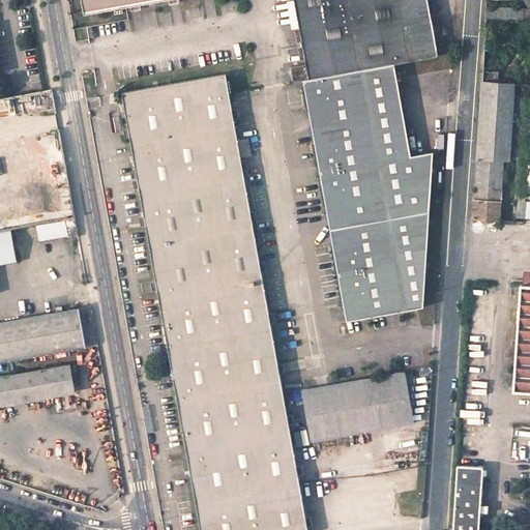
[(80,0),(83,15),(165,0),(80,0)]
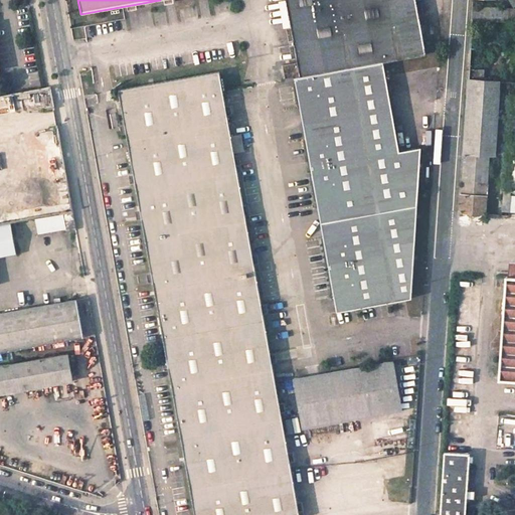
[(400,151),(383,61),(424,54),(414,0),(285,0),(296,62),(293,63),(295,76),(337,313),(411,300),(421,148),(400,151)]
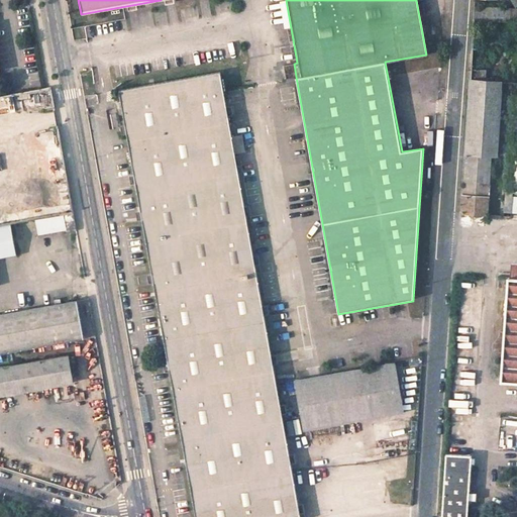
[(516,6),(477,6),(476,18),(516,19),(516,6)]
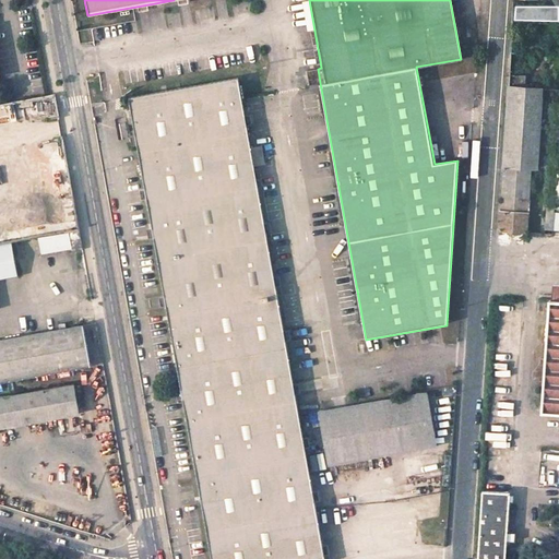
[(320,83),(318,69),(305,71),(307,85),(320,83)]
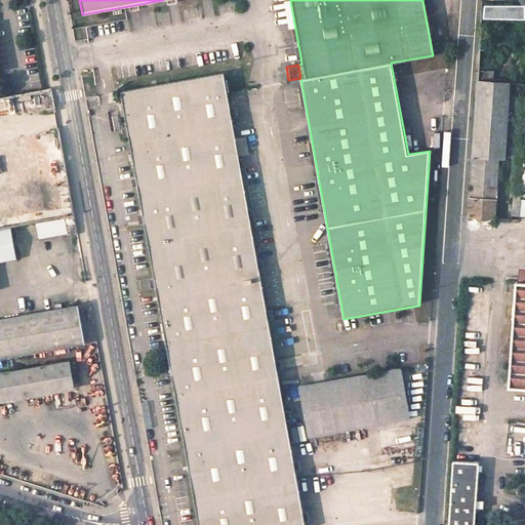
[(120,92),(156,296),(197,524),(305,524),(224,74),(120,92)]
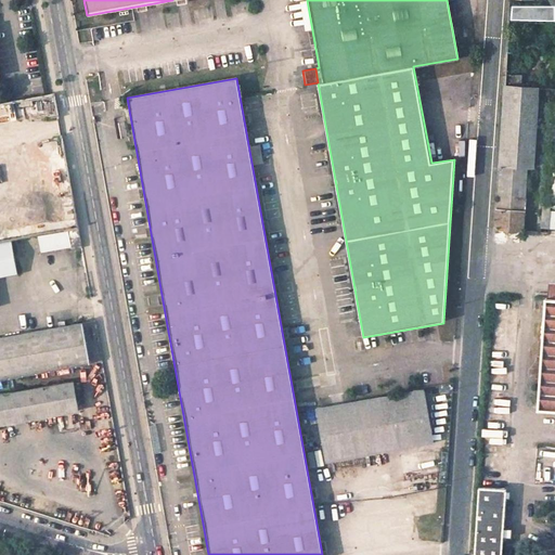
[(554,91),(506,88),(497,228),(524,230),(527,166),(532,167),(537,103),(547,104),(544,158),(546,158),(554,159),(554,151),(554,91)]
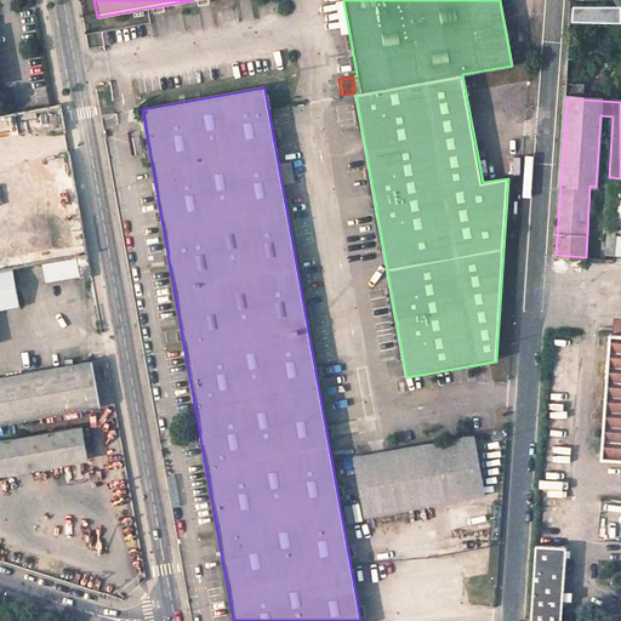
[(620,178),(611,177),(610,195),(620,197),(620,178)]
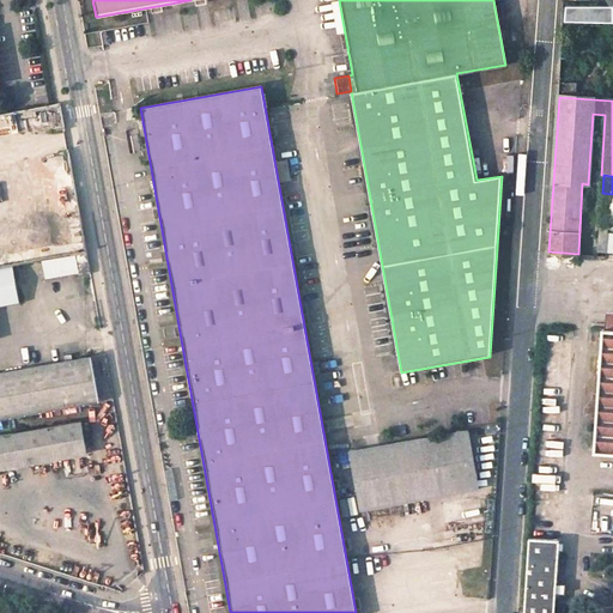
[(612,194),(602,193),(600,255),(608,256),(608,250),(612,194)]
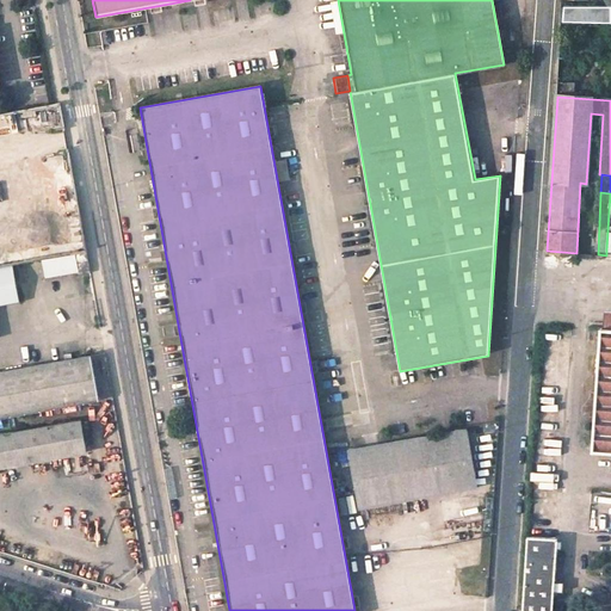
[(87,252),(41,260),(44,279),(91,271),(87,252)]
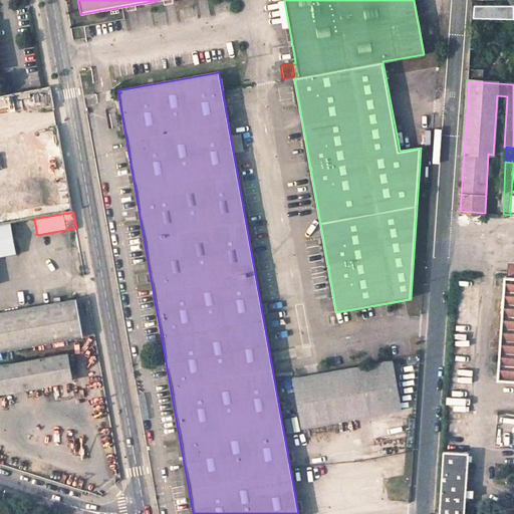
[(12,223),(0,225),(0,281),(22,278),(18,254),(17,254),(12,223)]
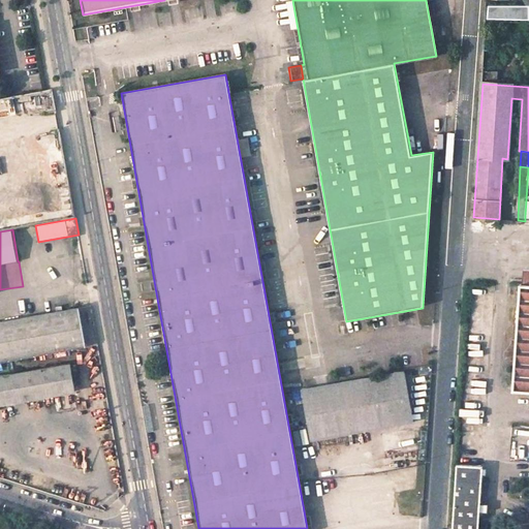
[(528,284),(523,284),(521,284),(517,340),(512,339),(510,346),(506,353),(516,359),(514,391),(528,391),(528,284)]
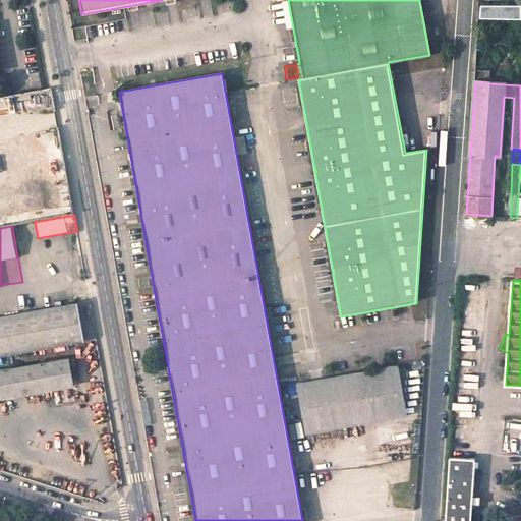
[(90,301),(0,317),(0,356),(97,340),(90,301)]
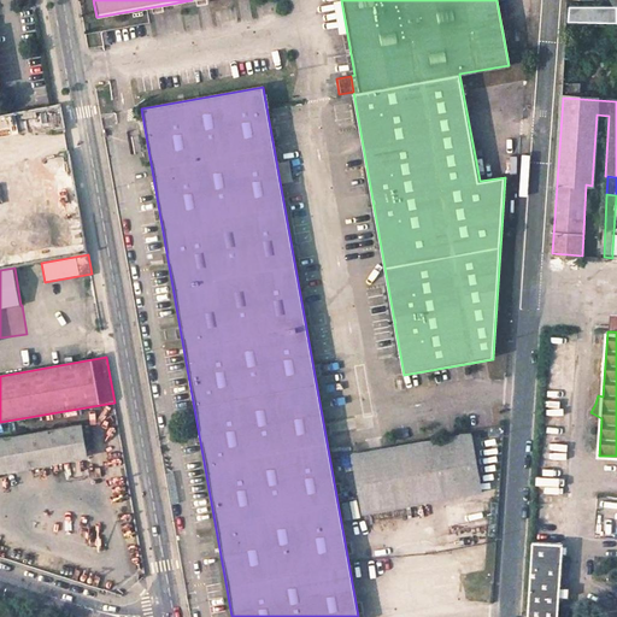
[(82,424),(0,440),(0,472),(88,457),(82,424)]
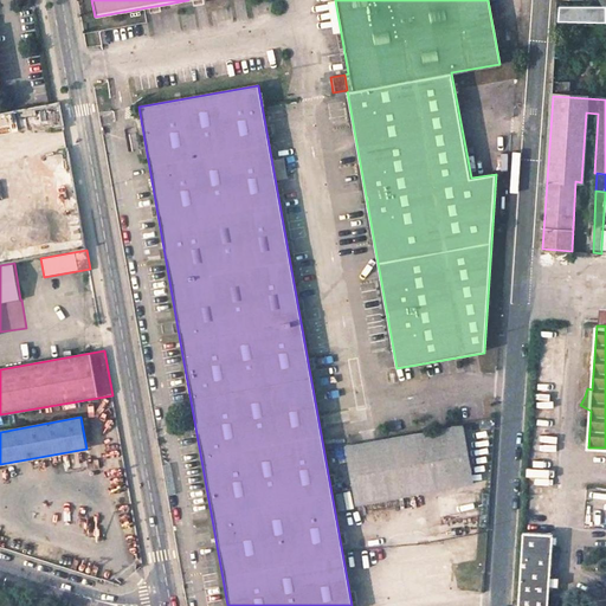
[(462,427),(345,446),(354,503),(471,484),(462,427)]
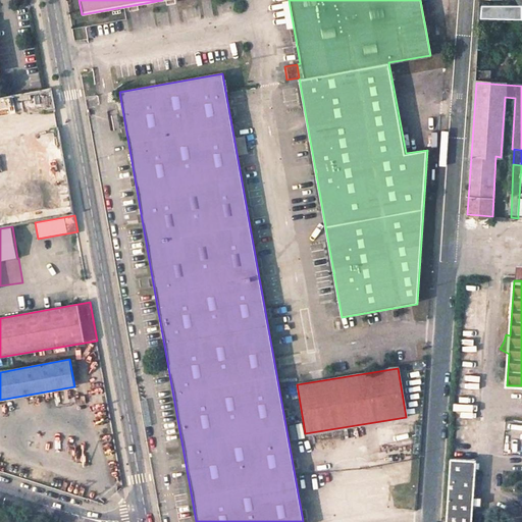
[(451,456),(446,521),(472,521),(475,472),(475,457),(451,456)]
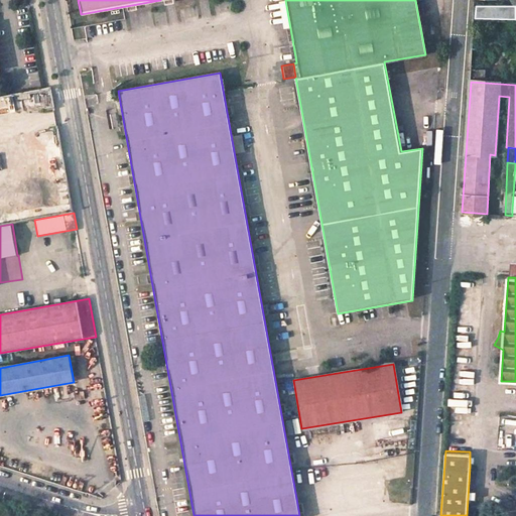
[(402,498),(399,482),(387,484),(389,500),(402,498)]
